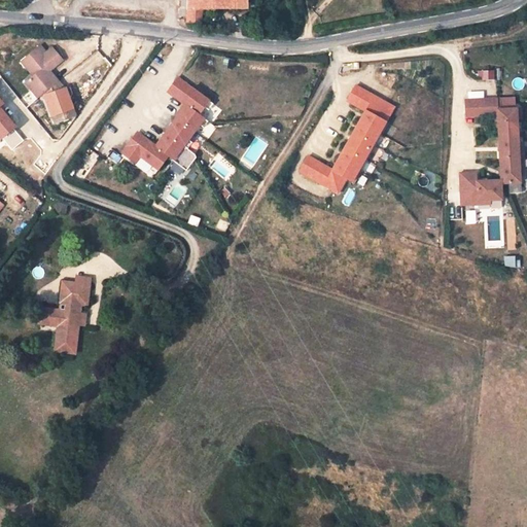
[(254,0),(187,0),(186,21),(202,21),(202,8),(249,7),(249,0),(254,0)]
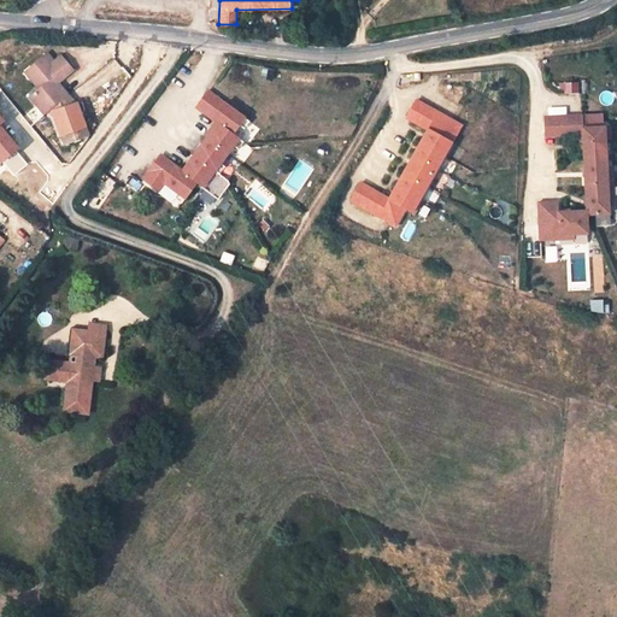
[(41,56),(48,65),(52,63),(46,53),(41,56)]
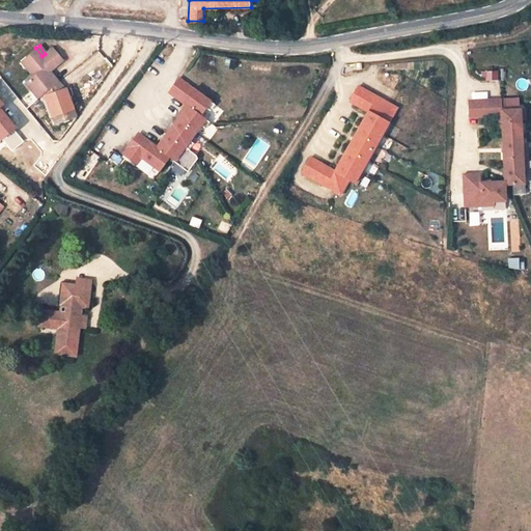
[(50,81),(45,74),(60,63),(52,50),(45,54),(42,56),(35,48),(23,56),(27,62),(25,72),(28,76),(20,82),(28,94),(36,95),(40,93),(44,98),(40,106),(54,126),(62,127),(76,118),(66,104),(67,95),(64,89),(57,92),(53,93),(49,87),(50,81)]
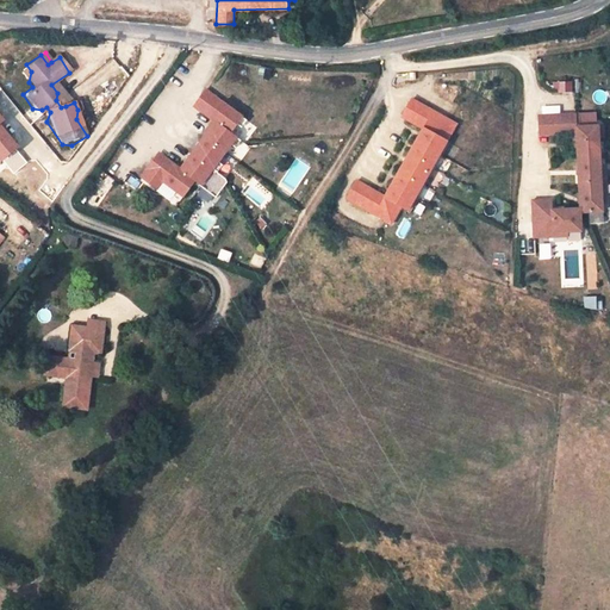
[(20,68),(29,82),(31,72),(26,64),(20,68)]
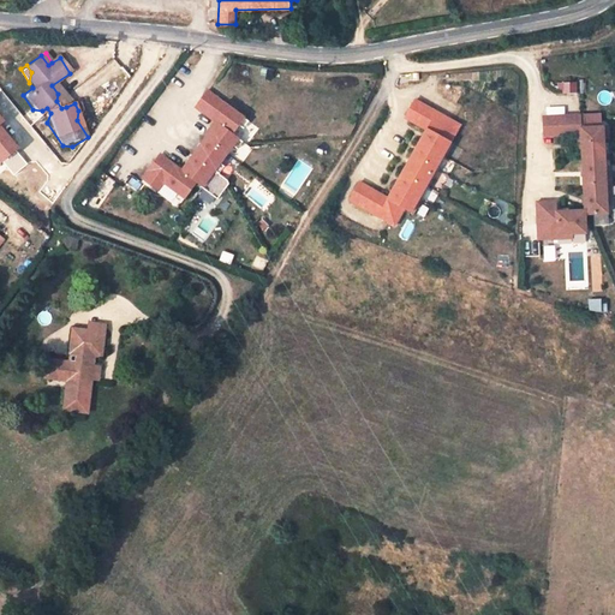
[(248,120),(207,90),(195,106),(216,123),(180,169),(159,154),(141,177),(157,189),(163,181),(175,191),(172,196),(179,202),(195,180),(206,189),(212,181),(207,178),(213,169),(218,173),(224,166),(219,162),(231,144),(236,148),(242,141),(231,132),(238,124),(242,127),(248,120)]
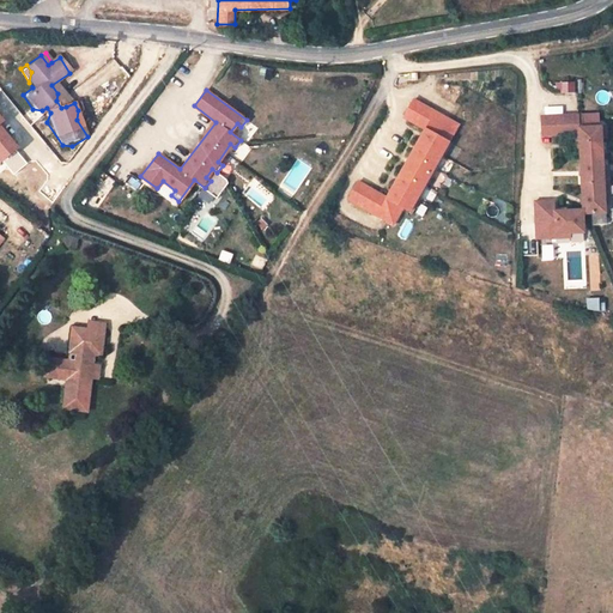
[(66,107),(58,93),(56,101),(61,108),(66,107)]
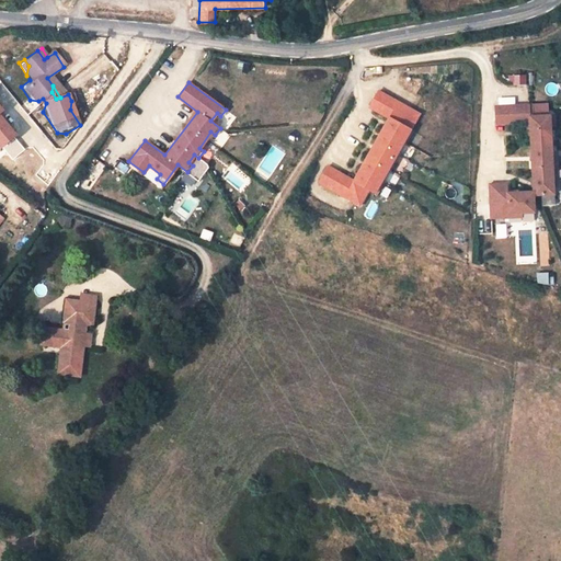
[(418,114),(377,91),(368,106),(388,118),(352,181),(325,165),(317,181),(357,205),(366,190),(373,193),(418,114)]
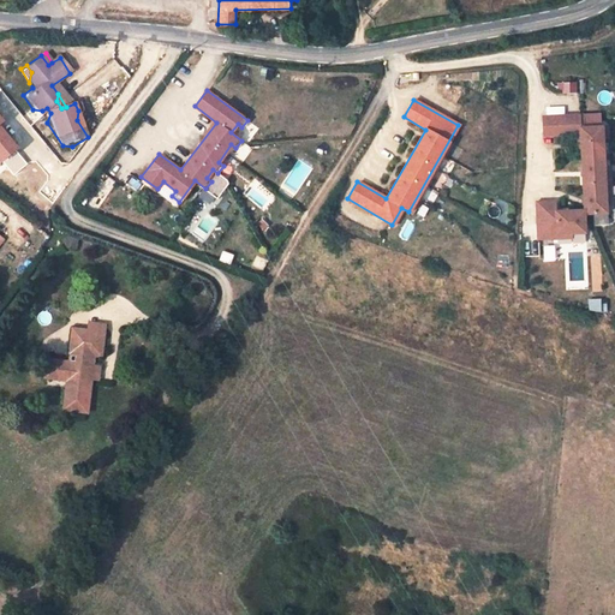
[(579,115),(542,118),(543,136),(579,135),(583,212),(555,213),(554,202),(535,203),(536,240),(571,238),(571,233),(585,233),(584,214),(611,214),(611,201),(605,201),(605,198),(610,198),(609,172),(604,172),(603,139),(608,139),(608,127),(579,129),(579,115)]
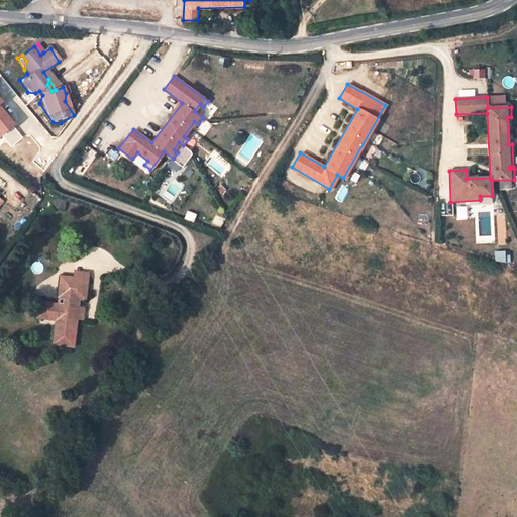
[(88,280),(67,277),(64,298),(66,298),(65,305),(39,302),(38,315),(65,318),(64,327),(56,327),(54,345),(74,347),(78,319),(72,318),(73,307),(76,308),(77,299),(85,300),(88,280)]
